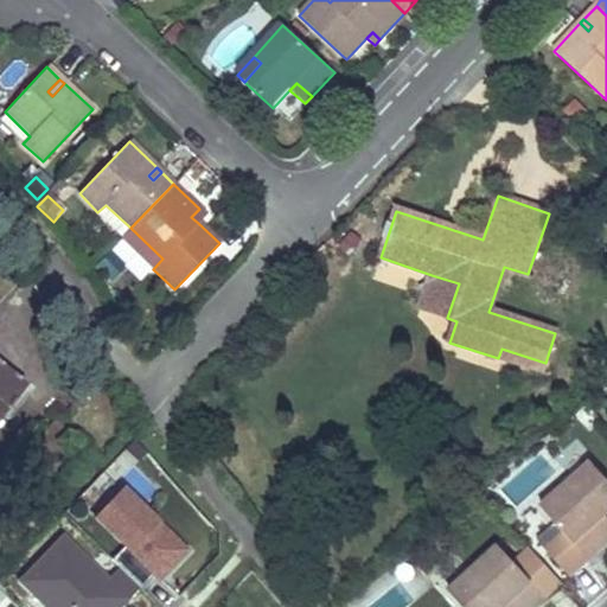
[(205,215),(199,209),(191,217),(198,223),(205,215)]
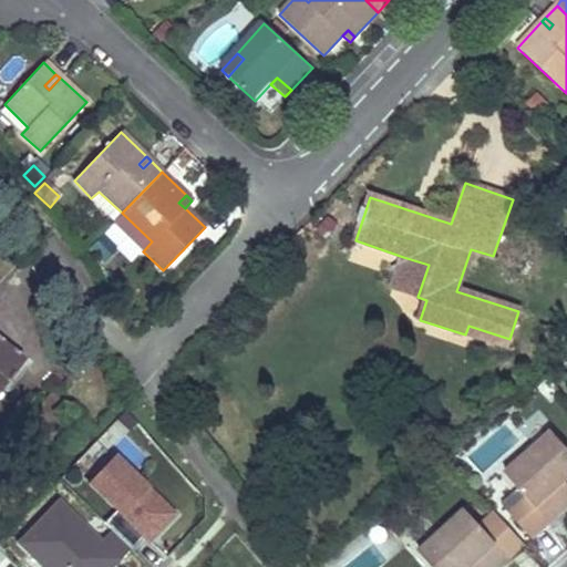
[(143,251),(152,241),(122,213),(113,222),(143,251)]
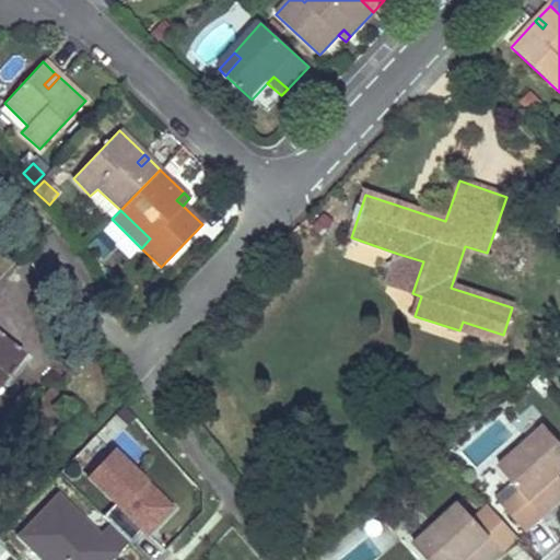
[(100,219),(83,234),(88,238),(104,223),(100,219)]
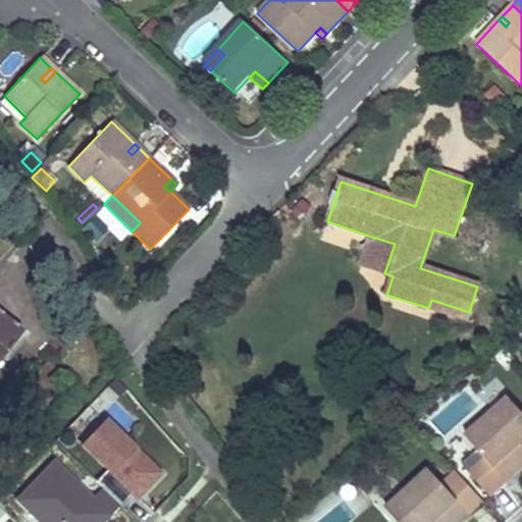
[(395,244),(371,237),(360,265),(384,273),(395,244)]
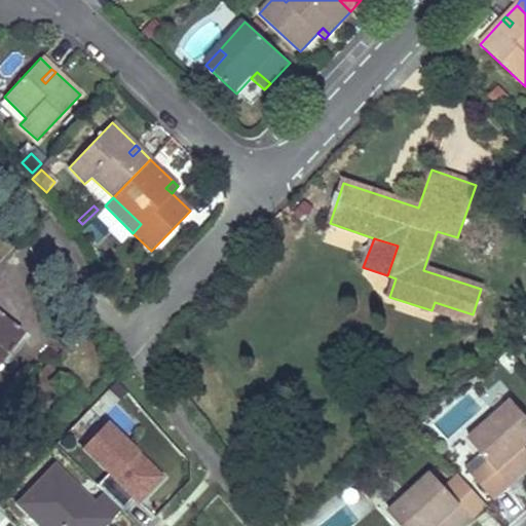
[(473,314),(435,302),(431,310),(470,323),(473,314)]
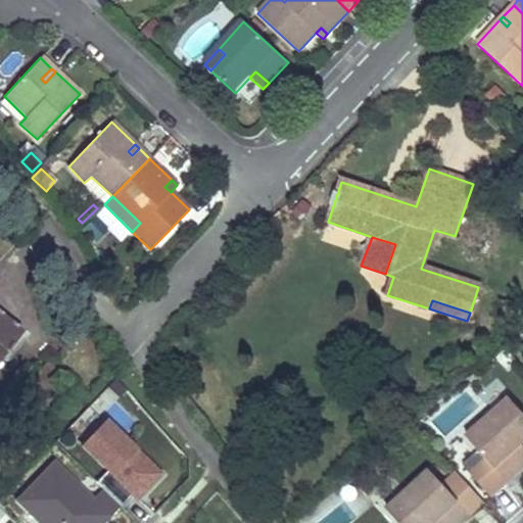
[(0,361),(22,333),(0,316),(0,361)]
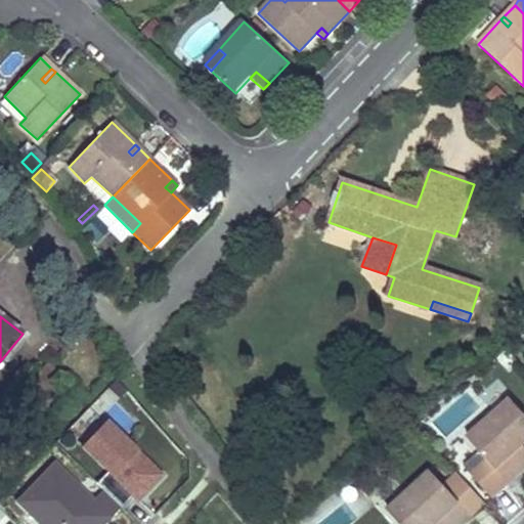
[(49,382),(57,373),(48,365),(33,384),(51,399),(58,390),(49,382)]
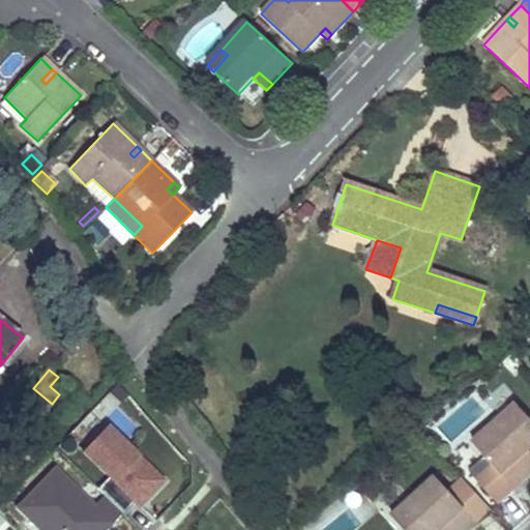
[(58,377),(50,386),(59,394),(67,385),(58,377)]
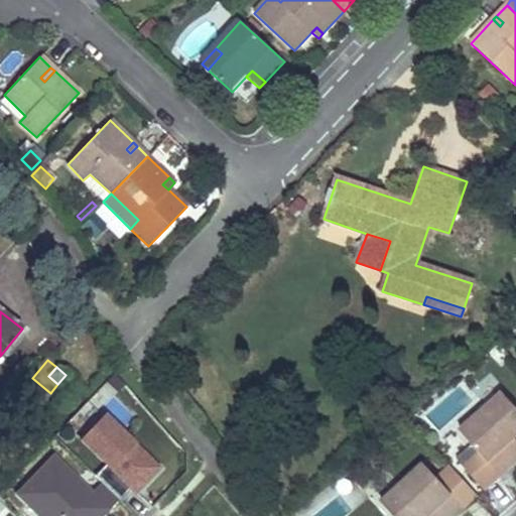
[(113,371),(105,380),(116,390),(123,383),(113,371)]
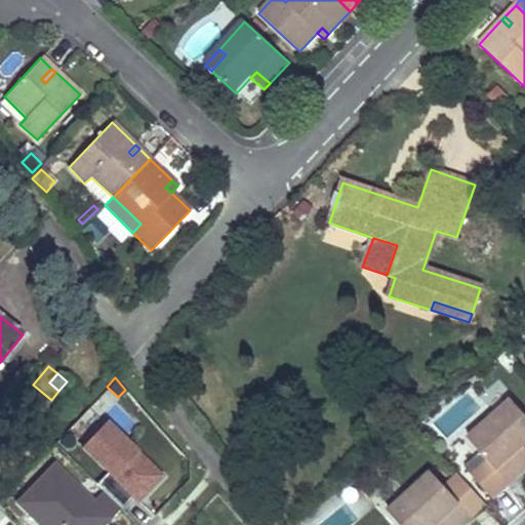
[(511,401),(495,415),(500,421),(516,407),(511,401)]
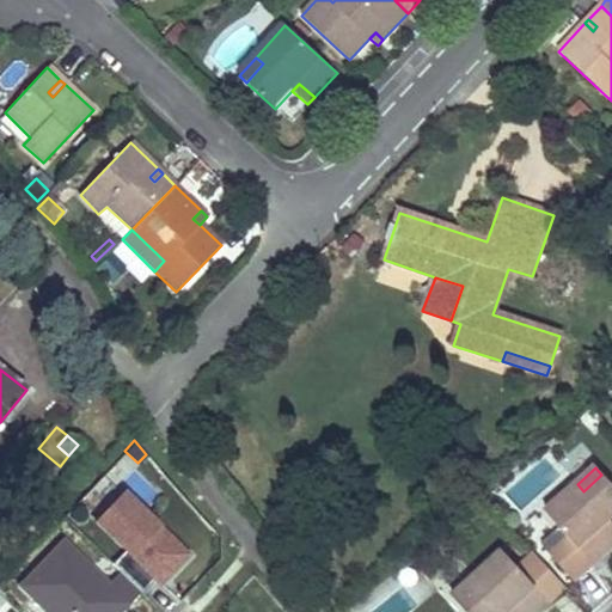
[(611,519),(611,485),(601,475),(583,491),(577,484),(545,514),(592,567),(611,548),(611,539),(603,528),(610,521),(611,519)]
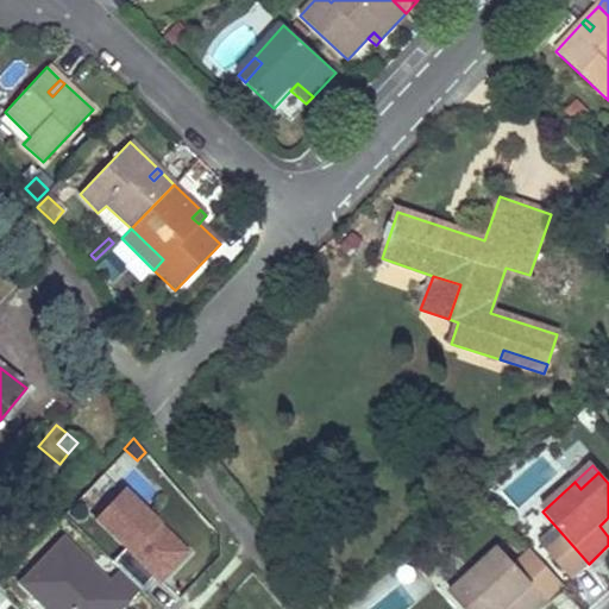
[(138,588),(140,590),(152,576),(157,581),(184,552),(120,490),(93,519),(123,547),(110,560),(119,570),(138,588)]
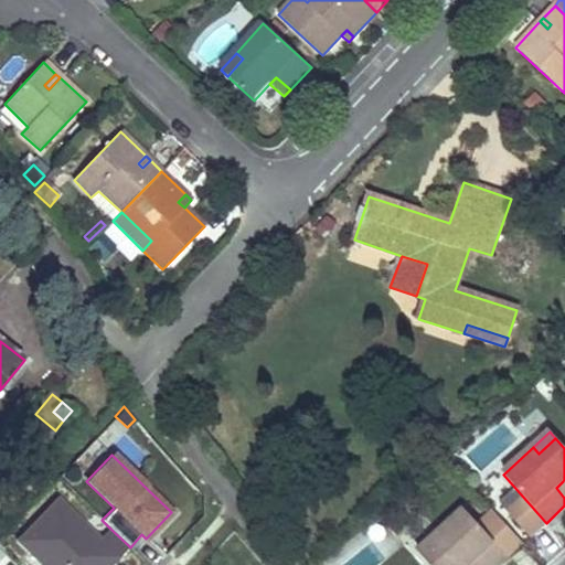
[(108,564),(116,557),(98,541),(56,500),(17,542),(40,564),(108,564)]
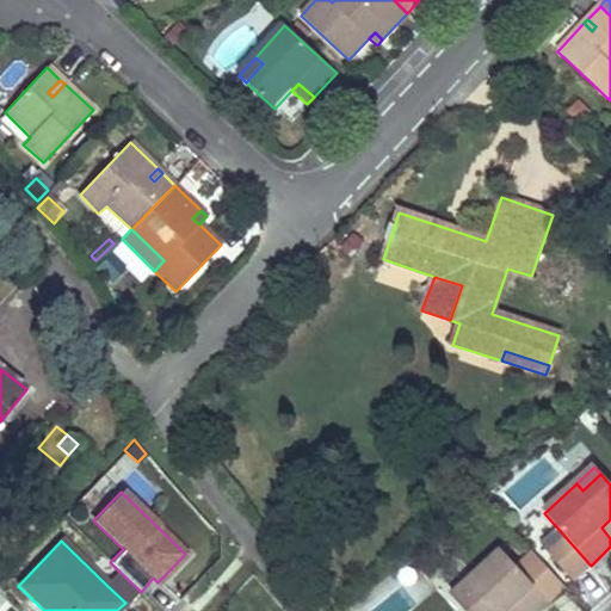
[(470,580),(476,587),(458,604),(464,610),(508,610),(511,610),(539,610),(549,603),(536,588),(501,551),(470,580)]
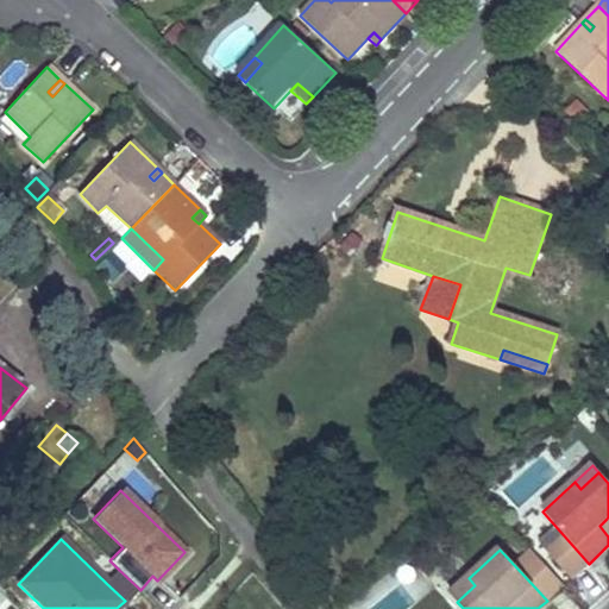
[(106,583),(125,601),(138,588),(119,570),(106,583)]
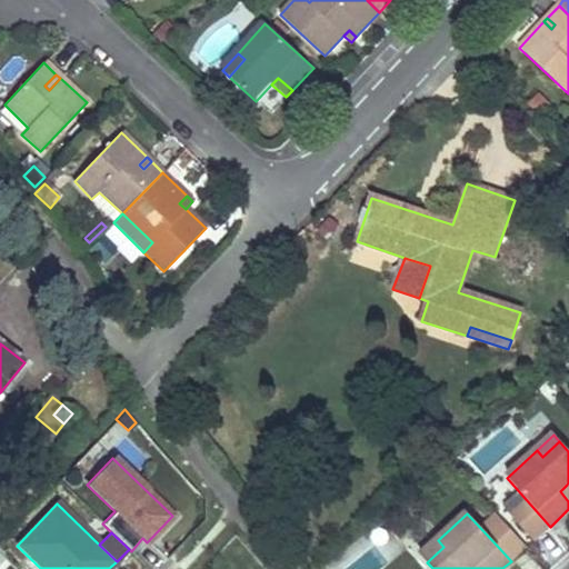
[(512,535),(507,539),(517,550),(522,546),(512,535)]
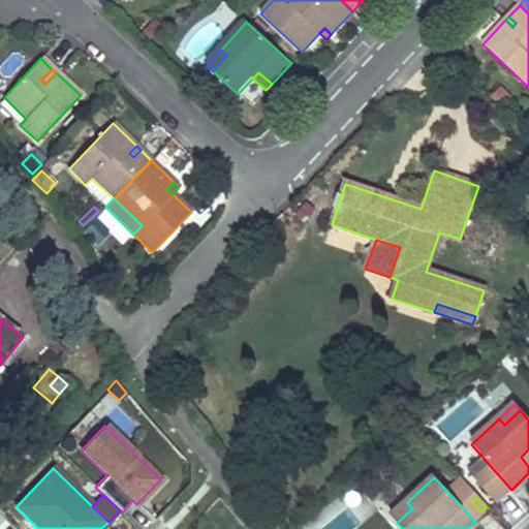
[(412,508),(407,502),(392,517),(397,523),(412,508)]
